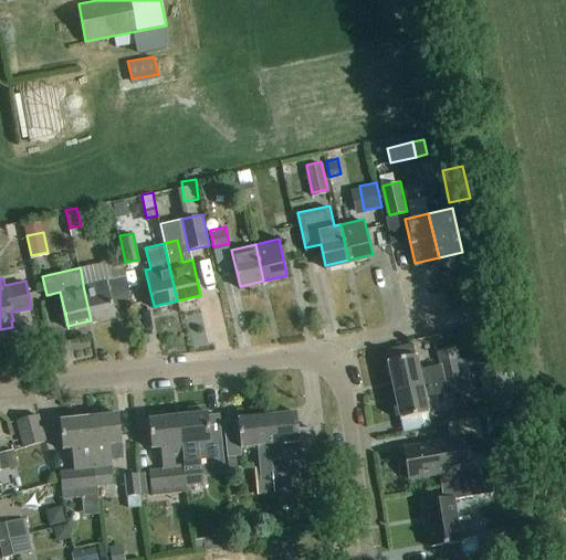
[(83,285),(91,320),(115,315),(106,280),(83,284),(83,285)]
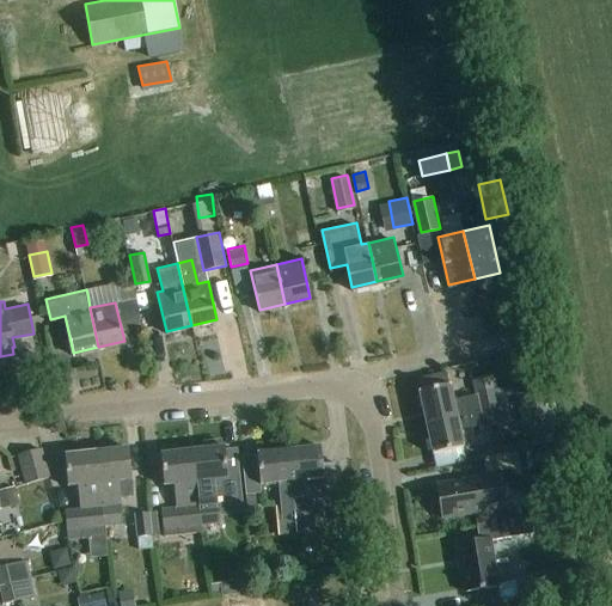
[(421,387),(418,389),(426,418),(499,404),(495,387),(491,373),(473,378),(476,392),(453,397),(450,381),(447,381),(444,371),(418,377),(421,387)]
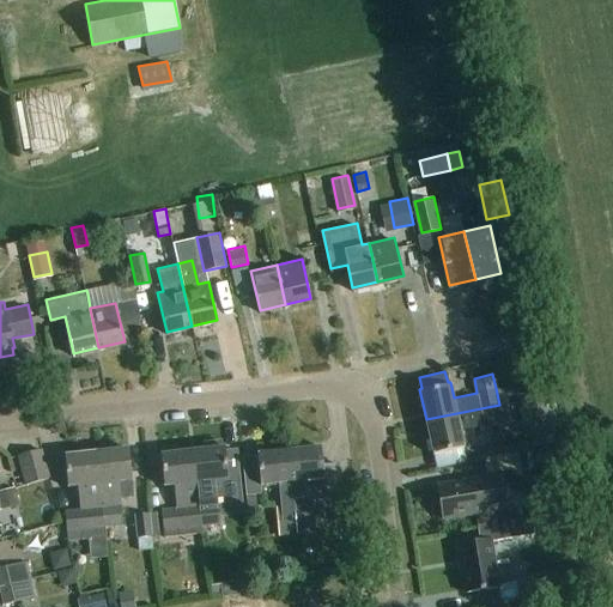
[(527,375),(504,381),(508,398),(509,402),(520,400),(550,392),(546,377),(529,381),(527,375)]
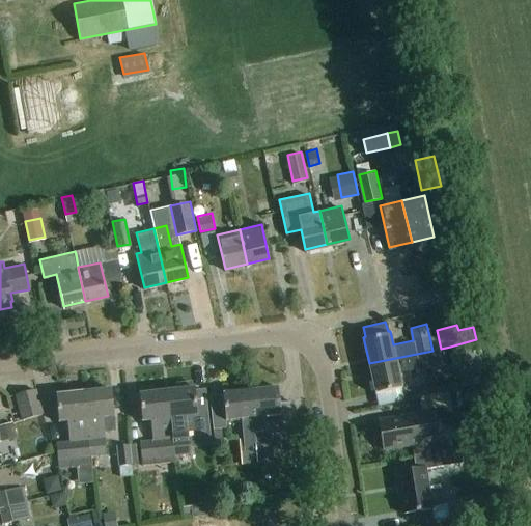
[(437,335),(429,336),(432,351),(440,349),(437,335)]
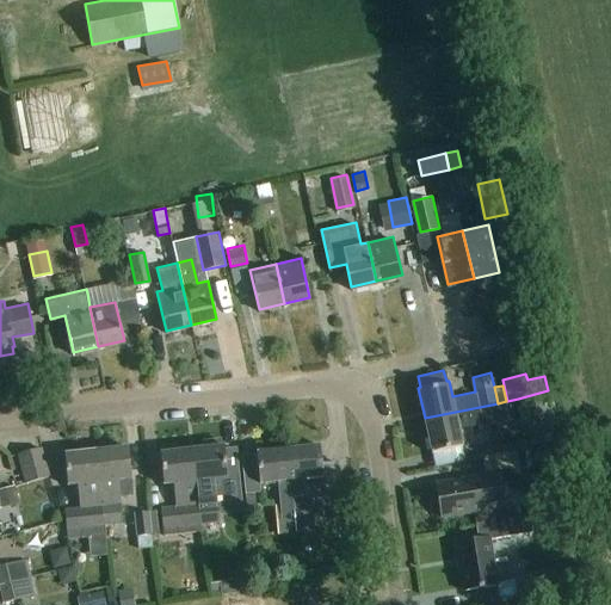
[(520,400),(523,411),(523,415),(548,409),(544,394),(519,399),(520,400)]
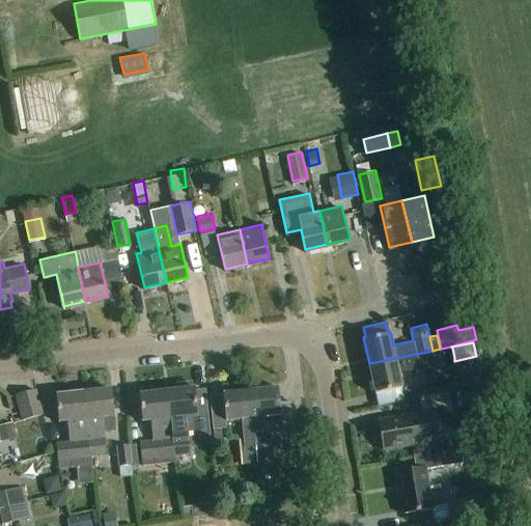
[(432,351),(369,363),(375,391),(402,384),(399,372),(419,367),(420,369),(436,365),(453,361),(450,347),(440,349),(432,351)]
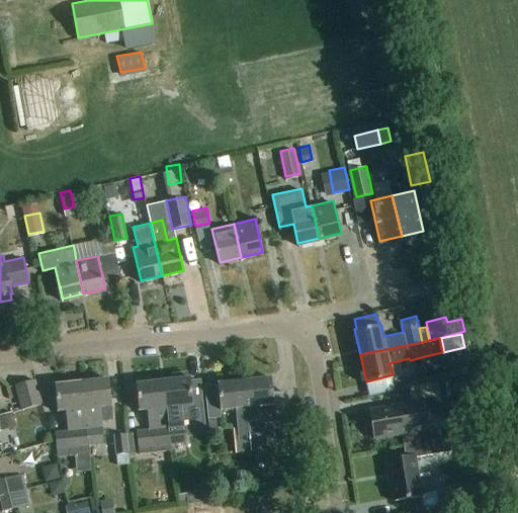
[(170,378),(163,378),(169,442),(170,442),(171,449),(185,447),(185,441),(183,424),(195,423),(192,396),(189,376),(181,376),(181,371),(169,372),(170,378)]
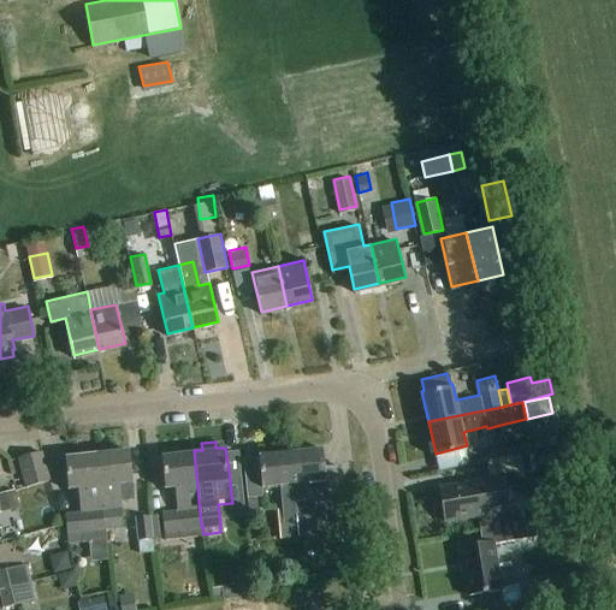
[(177,510),(163,511),(165,529),(165,538),(202,534),(201,526),(194,450),(181,452),(179,449),(177,446),(166,448),(164,451),(164,454),(161,454),(165,486),(175,485),(177,510)]
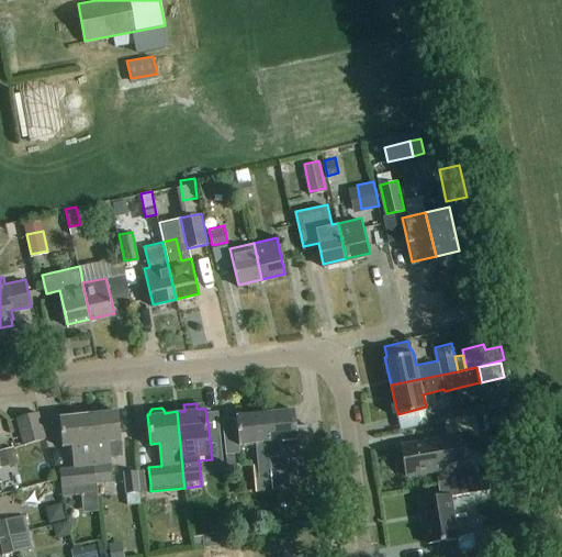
[(294,408),(265,411),(268,441),(269,453),(270,453),(282,452),(281,439),(298,437),(299,452),(312,450),(311,424),(295,424),(294,408)]
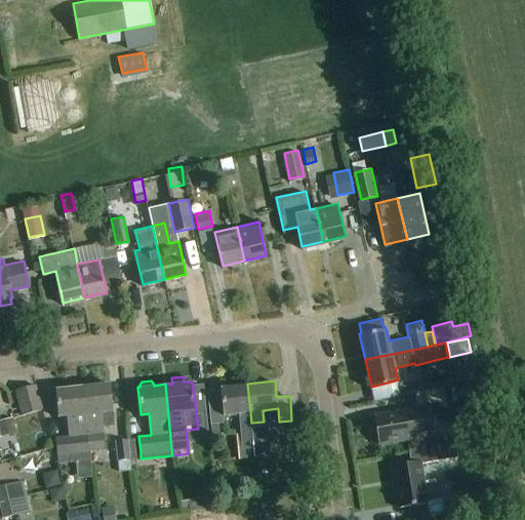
[(89,449),(105,448),(103,423),(114,422),(113,409),(110,382),(82,385),(86,412),(89,449)]
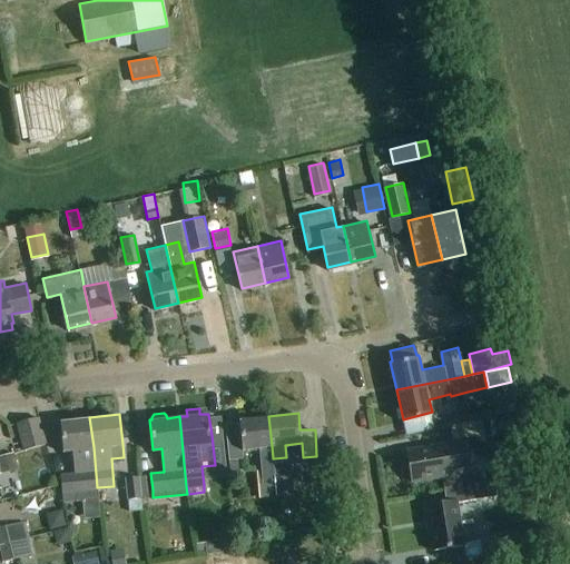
[(46,442),(38,415),(17,421),(25,447),(46,442)]
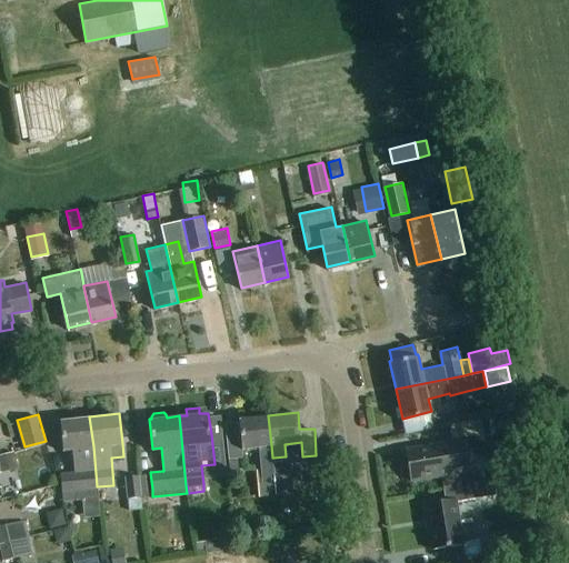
[(268,415),(239,418),(239,422),(241,449),(259,446),(261,468),(257,468),(258,486),(259,495),(276,494),(276,489),(276,484),(273,466),(272,458),(271,445),(268,415)]
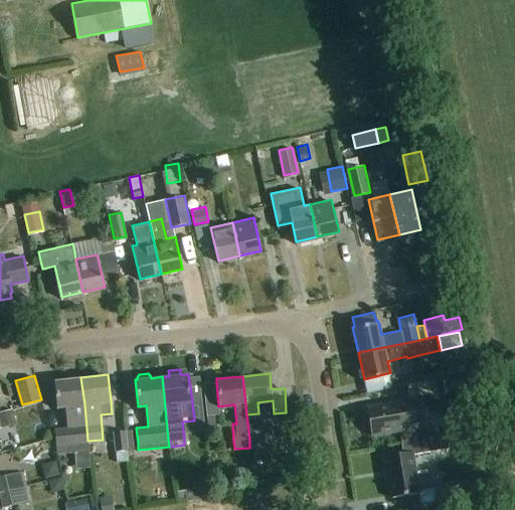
[(55,428),(56,444),(57,457),(68,456),(67,443),(88,441),(84,404),(80,377),(54,380),(57,407),(65,406),(67,427),(55,428)]
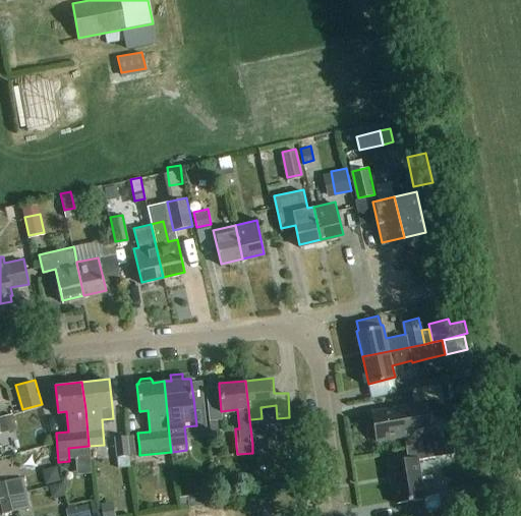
[(219,387),(207,388),(210,420),(222,419),(221,411),(219,387)]
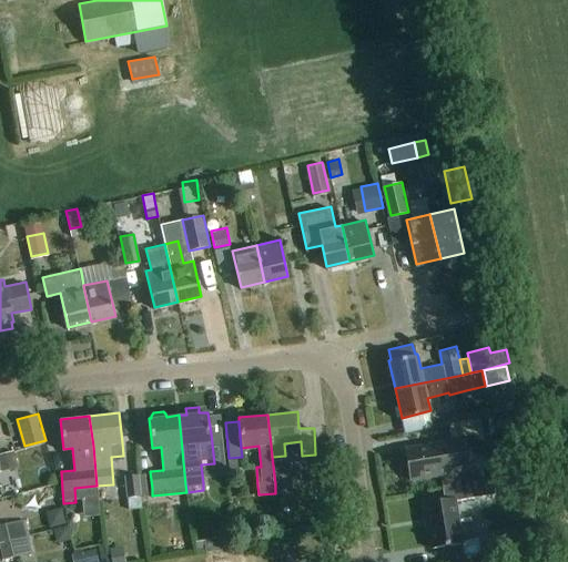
[(440,472),(443,486),(472,481),(464,437),(406,447),(411,477),(440,472)]
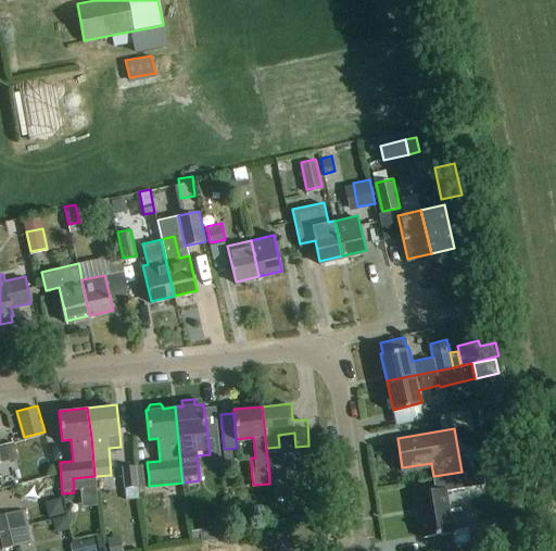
[(0,460),(17,456),(13,440),(0,442),(0,460)]
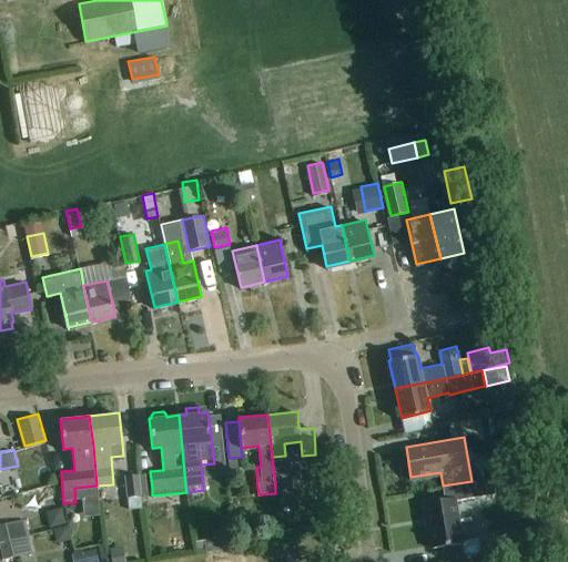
[(236,458),(227,459),(230,477),(239,476),(236,458)]
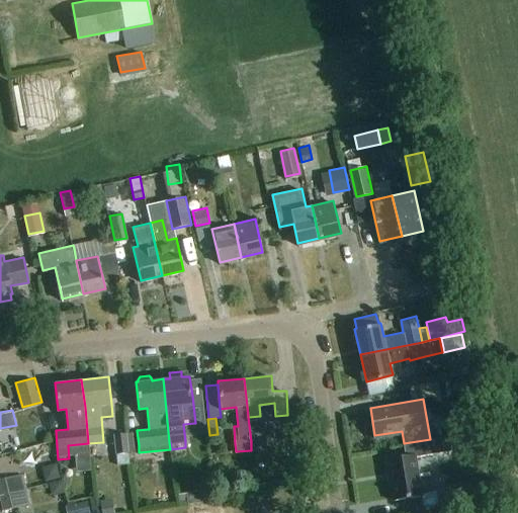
[(250,425),(249,425),(251,441),(251,445),(267,444),(266,440),(265,424),(250,425)]
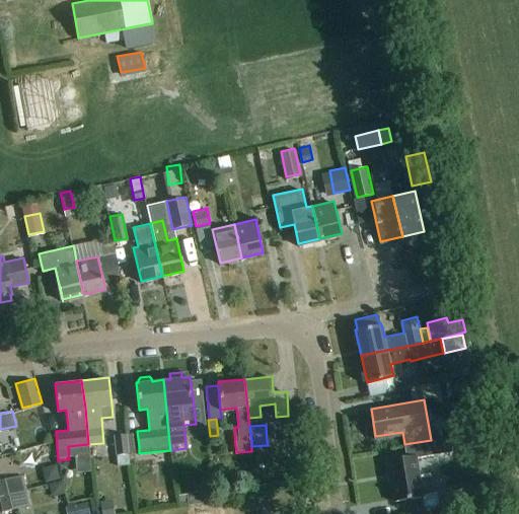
[(126,432),(115,433),(116,453),(117,453),(118,463),(130,462),(128,449),(127,432),(126,432)]
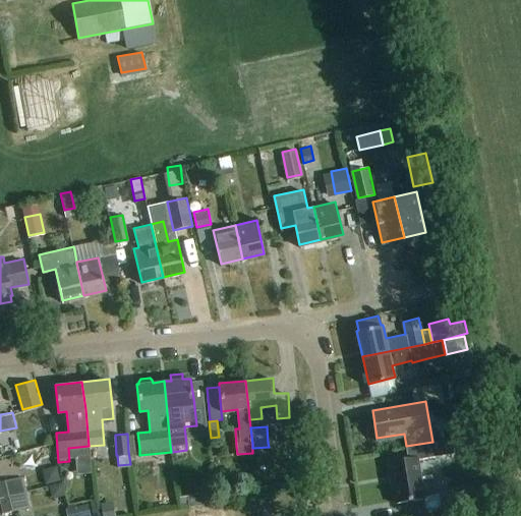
[(432,442),(406,446),(408,458),(389,461),(396,502),(423,497),(417,457),(454,451),(452,438),(432,442)]
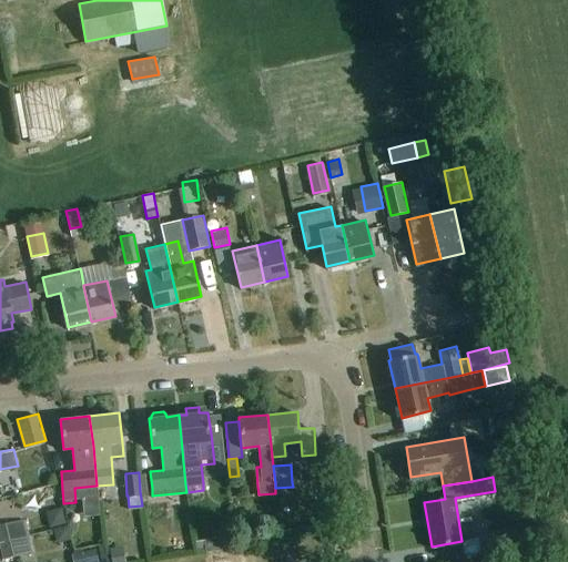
[(0,541),(28,533),(24,518),(0,523),(0,541)]
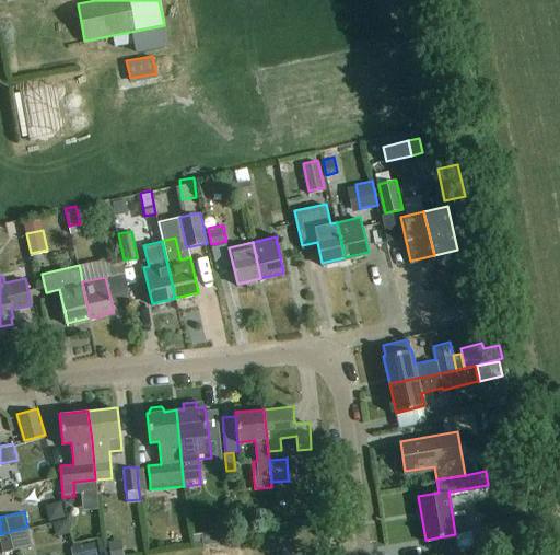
[(508,520),(471,527),(474,544),(511,538),(508,520)]
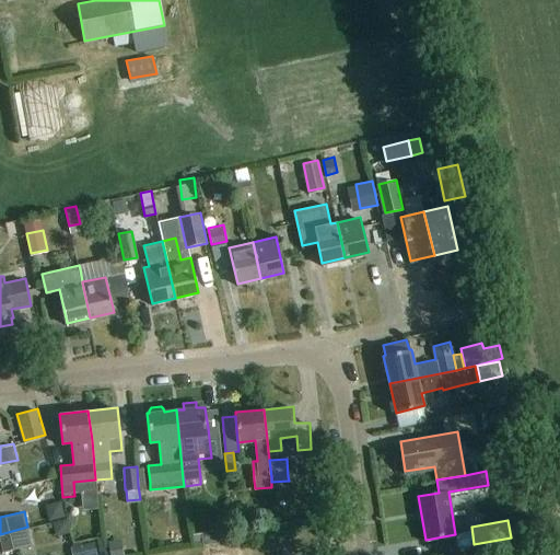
[(27,527),(0,534),(0,539),(2,551),(32,543),(27,527)]
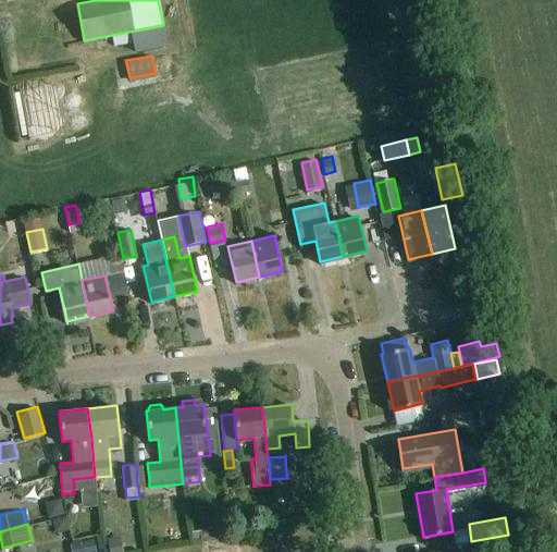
[(226,534),(225,525),(192,530),(193,539),(193,542),(227,537),(226,534)]
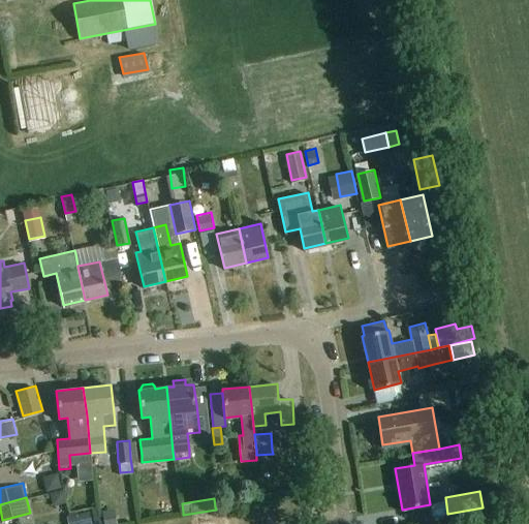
[(76,512),(69,514),(70,523),(91,523),(89,512),(76,514),(76,512)]
